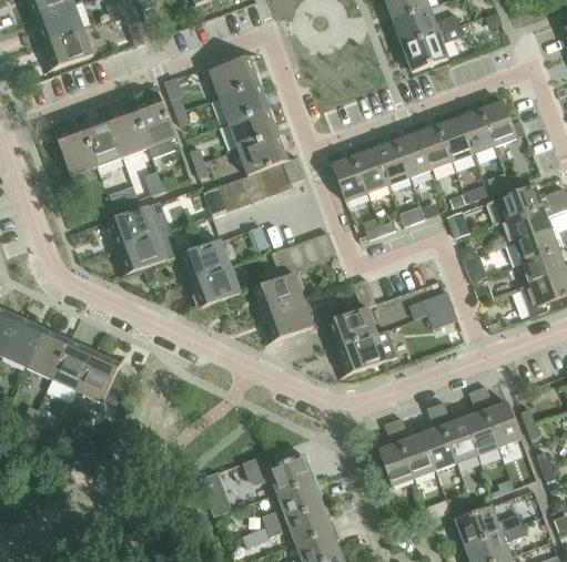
[(29,0),(34,14),(73,1),(73,0),(29,0)]
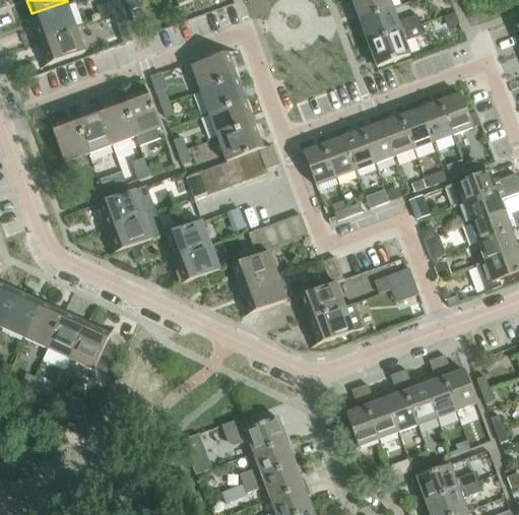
[(112,11),(121,8),(118,0),(108,0),(112,11)]
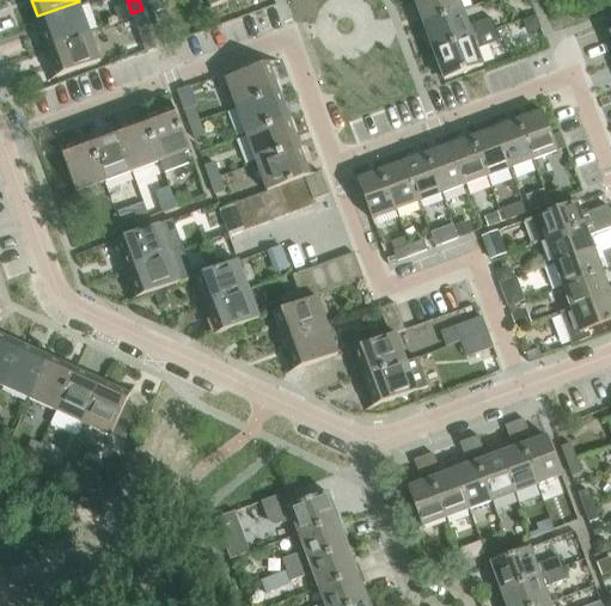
[(162,6),(159,0),(148,0),(152,10),(162,6)]
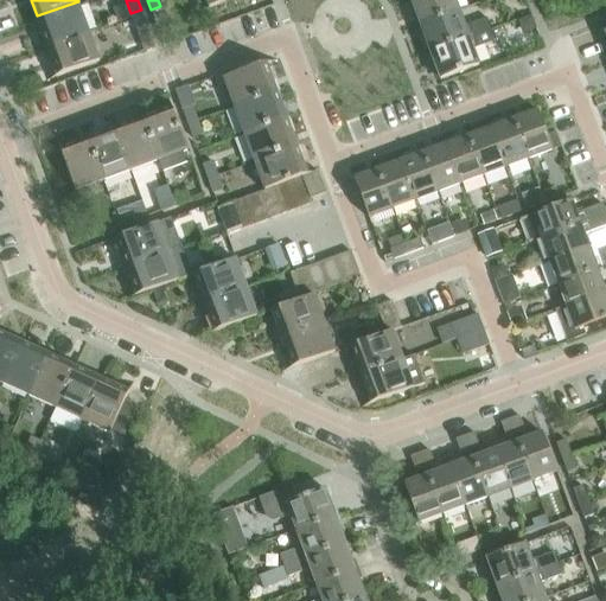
[(410,0),(419,20),(458,6),(455,0),(410,0)]
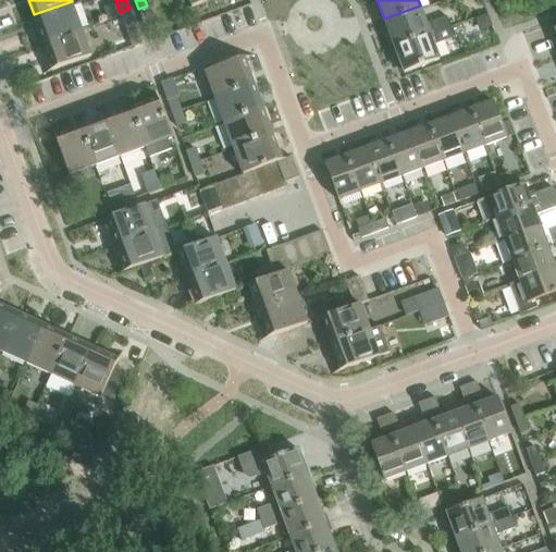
[(82,26),(72,1),(34,14),(42,40),(82,26)]
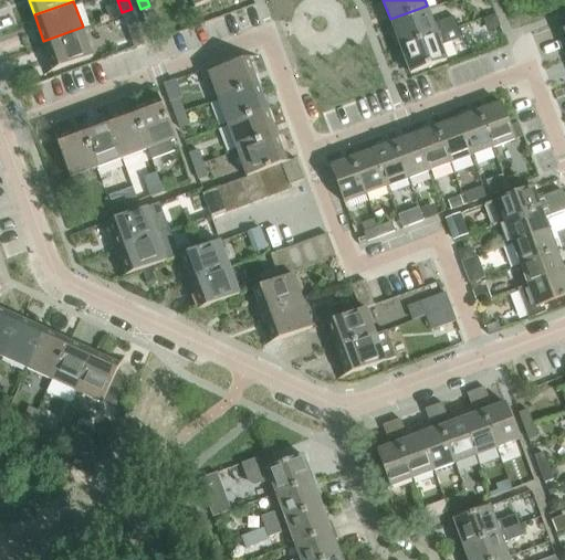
[(432,20),(427,6),(390,19),(400,44),(457,23),(452,12),(432,20)]
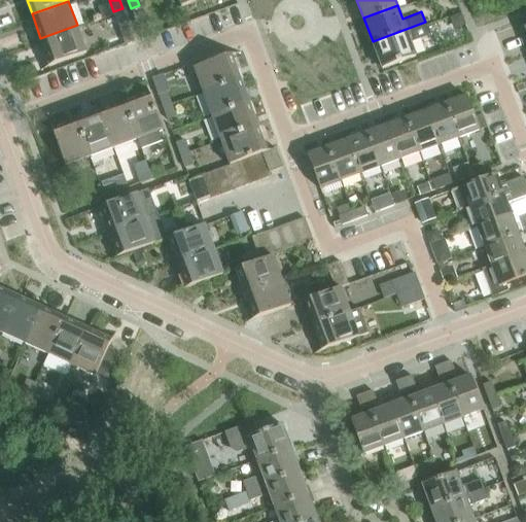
[(123,8),(113,11),(118,24),(127,21),(123,8)]
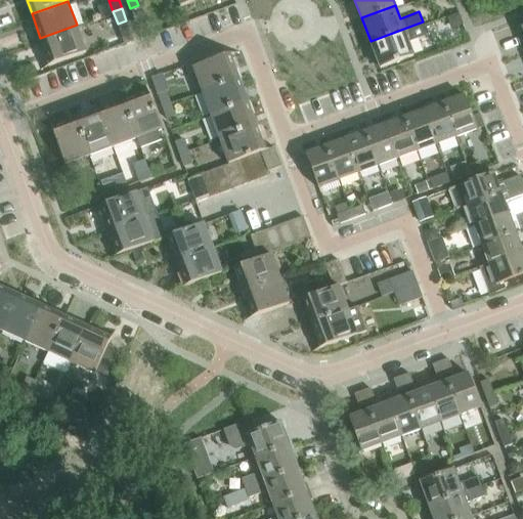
[(423,22),(371,41),(379,65),(412,52),(407,38),(426,31),(423,22)]
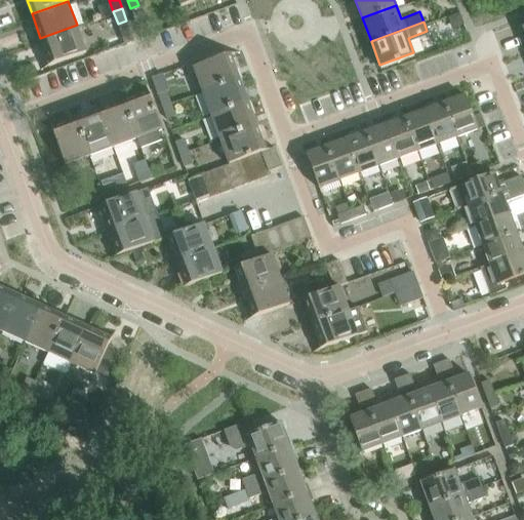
[(77,25),(40,38),(49,63),(86,49),(77,25)]
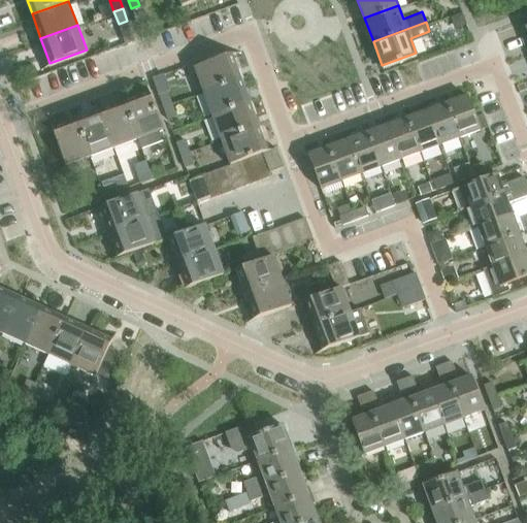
[(202,90),(239,76),(230,52),(193,65),(202,90)]
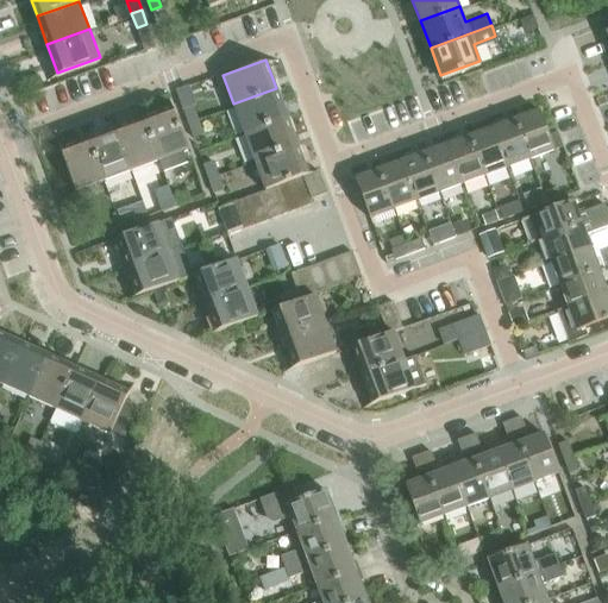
[(244,131),(286,115),(276,88),(233,104),(244,131)]
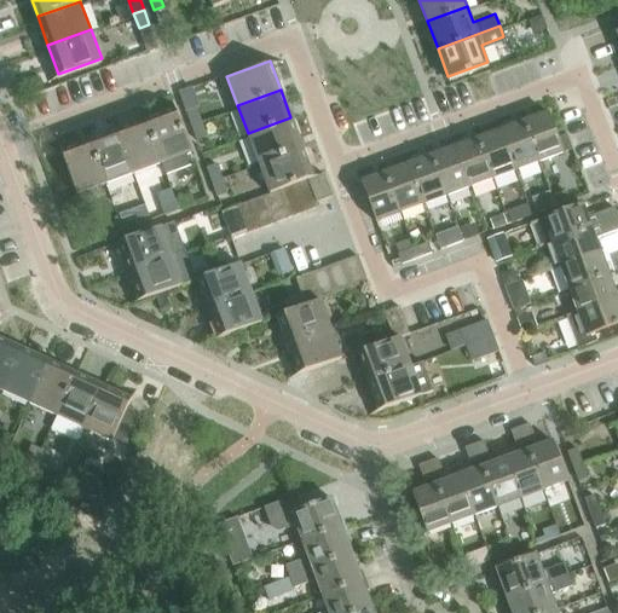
[(185,109),(191,123),(201,119),(196,105),(185,109)]
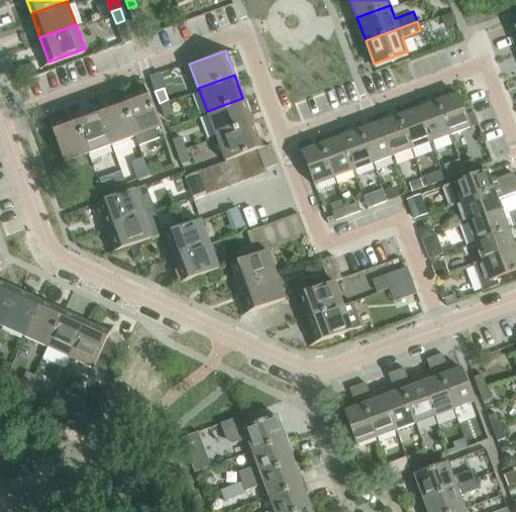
[(121,98),(134,133),(138,142),(162,134),(145,89),(121,98)]
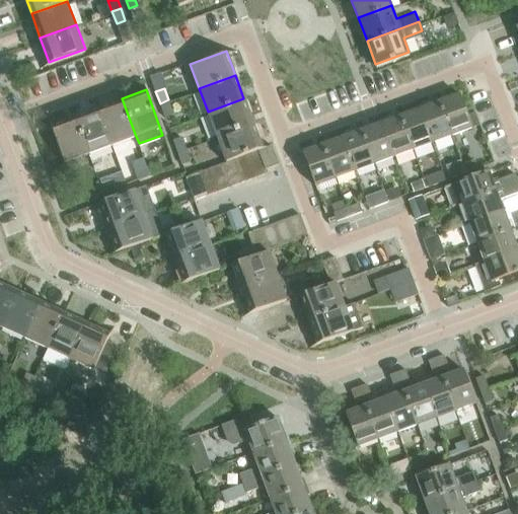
[(458,92),(439,99),(451,133),(470,126),(458,92)]
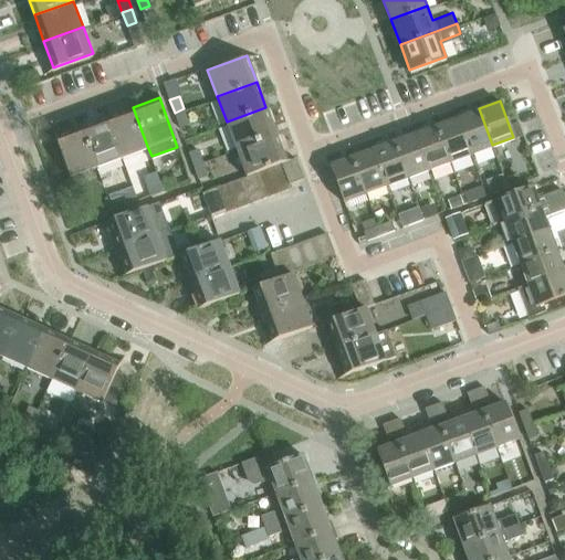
[(107,116),(122,155),(147,146),(133,107),(107,116)]
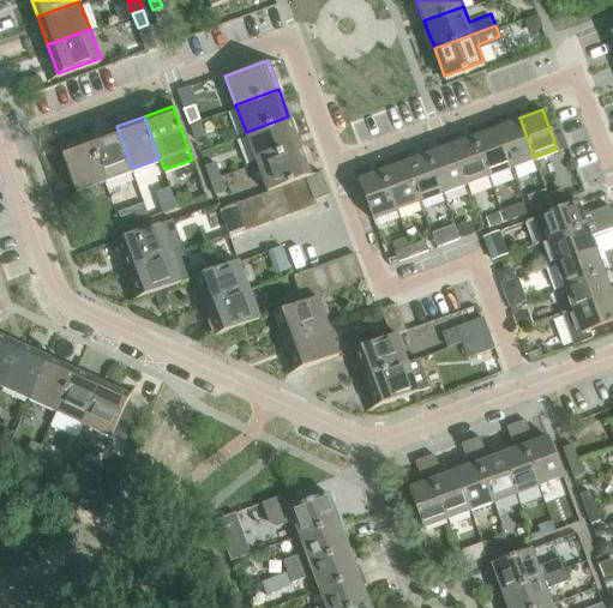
[(256,161),(299,144),(288,116),(246,132),(256,161)]
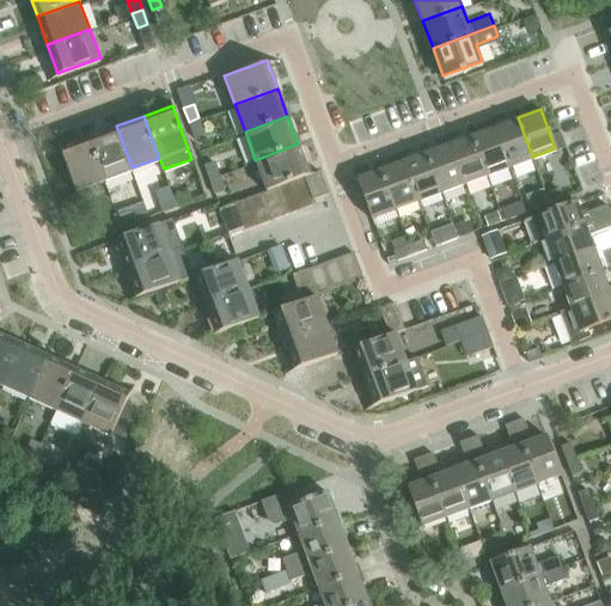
[(205,132),(199,117),(189,122),(194,135),(205,132)]
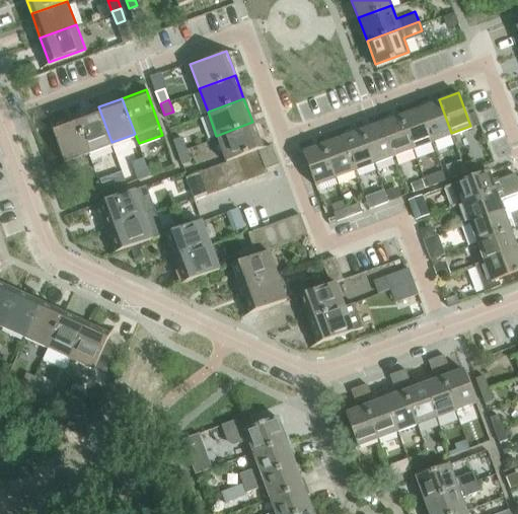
[(419,106),(431,140),(451,133),(439,99),(419,106)]
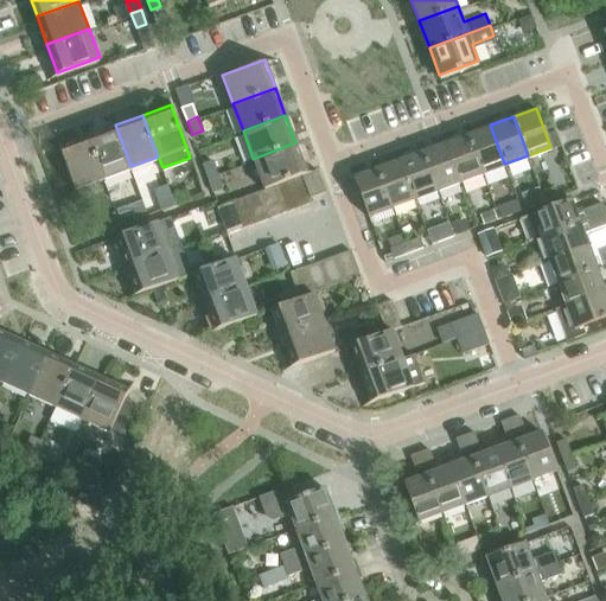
[(88,135),(103,177),(131,166),(115,125),(88,135)]
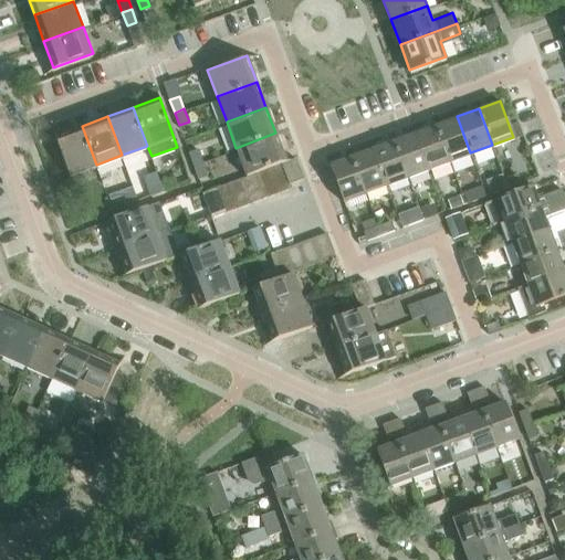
[(457,116),(436,124),(449,160),(470,152),(457,116)]
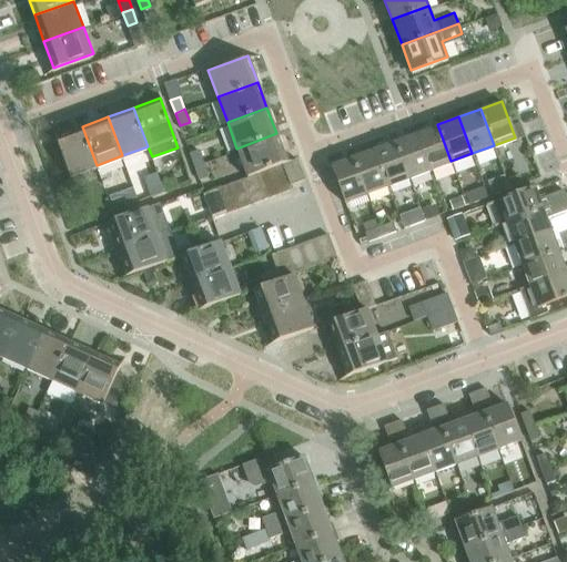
[(416,132),(429,169),(451,161),(437,124),(416,132)]
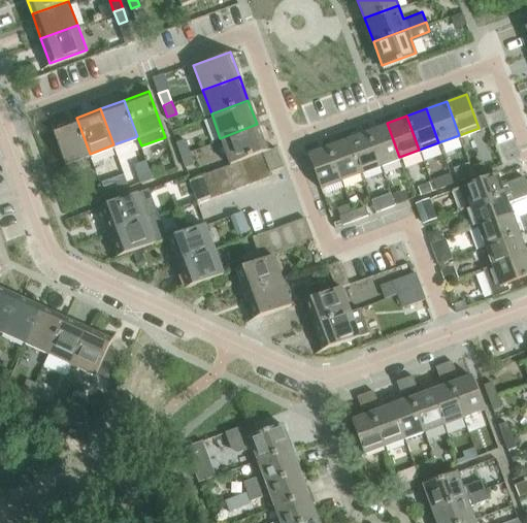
[(90,154),(76,118),(52,127),(65,163),(90,154)]
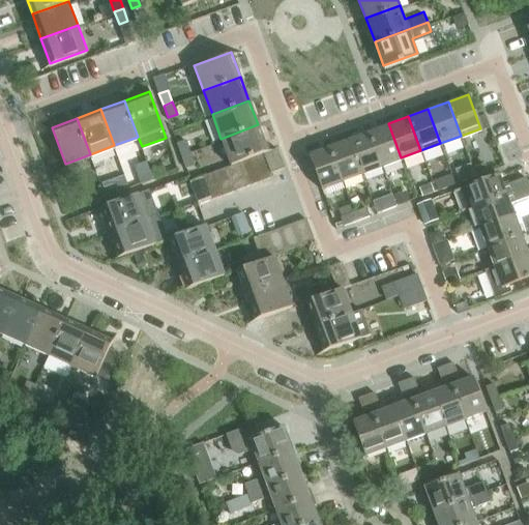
[(388,123),(369,130),(382,165),(401,157),(388,123)]
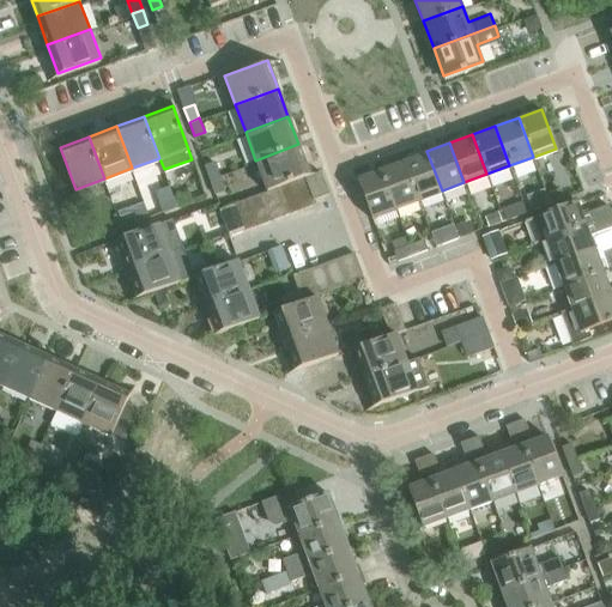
[(304,174),(309,173),(298,144),(255,161),(266,188),(277,184),(290,180),(304,174)]
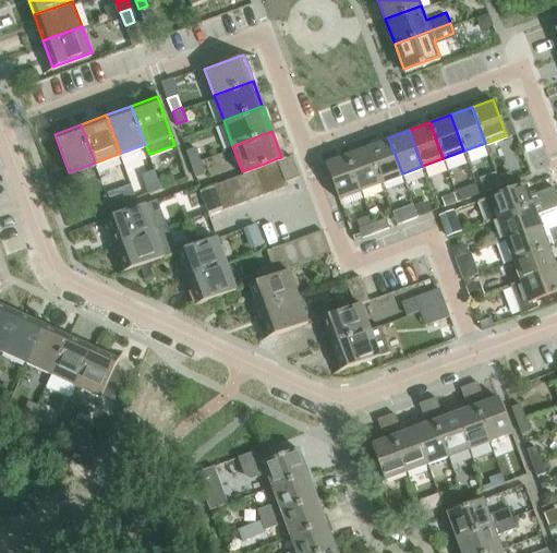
[(367,145),(380,181),(402,173),(388,137),(367,145)]
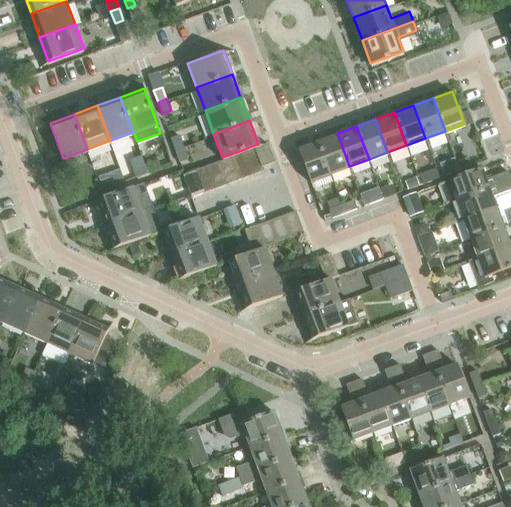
[(170,136),(174,148),(183,145),(179,133),(170,136)]
